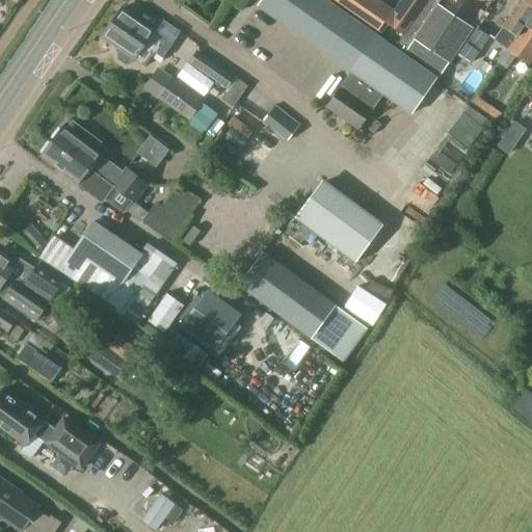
[(323,0),(260,0),(258,4),(351,72),(383,95),(413,113),(437,78),(404,55),(375,34),(328,2),(327,3),(323,0)]
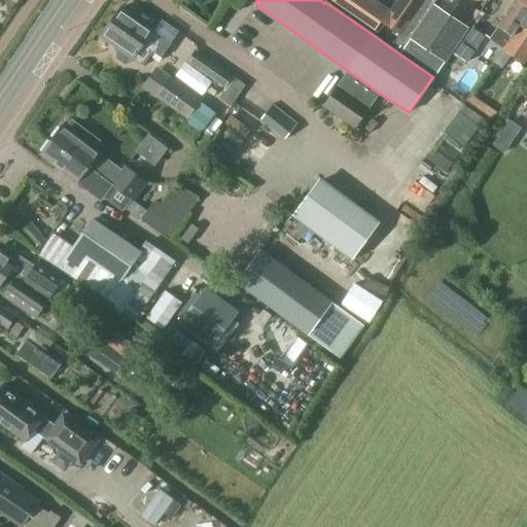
[(326,0),(325,2),(372,34),(389,8),(376,0),(326,0)]
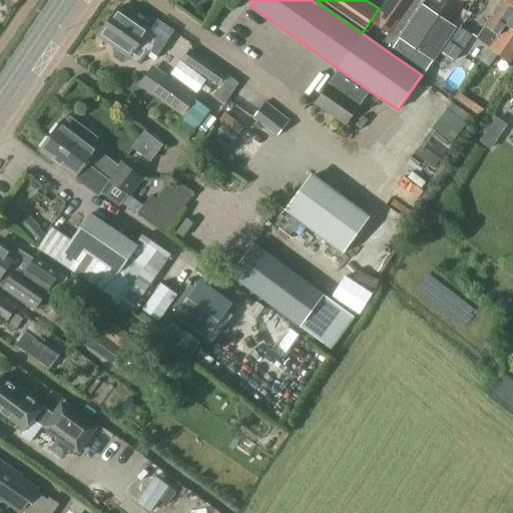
[(389,0),(375,21),(401,37),(424,4),(423,3),(424,0),(389,0)]
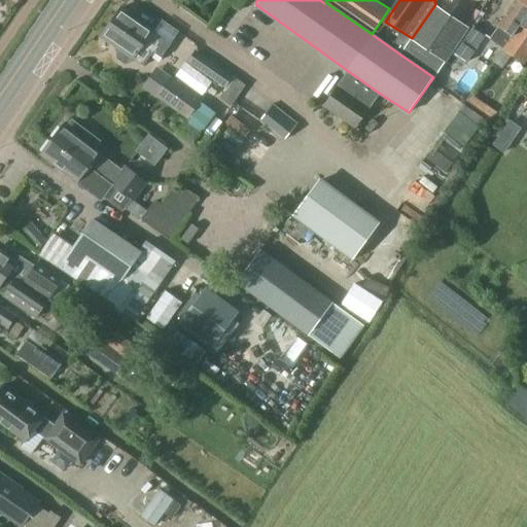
[(502,47),(526,11),(526,0),(515,0),(496,27),(489,37),(502,47)]
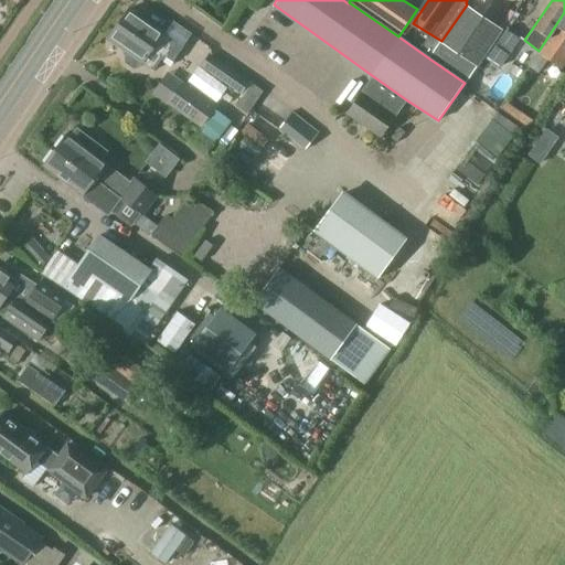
[(486,54),(502,29),(467,4),(441,41),(477,66),(486,54)]
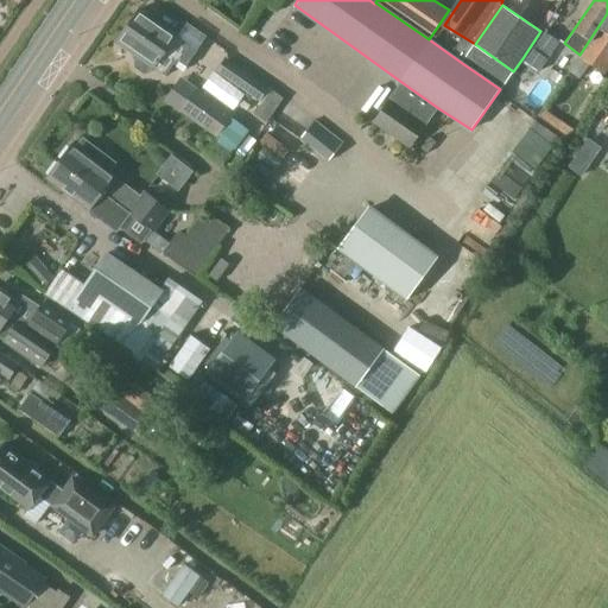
[(187,65),(197,49),(176,35),(176,33),(140,10),(118,43),(153,67),(165,75),(177,58),(187,65)]
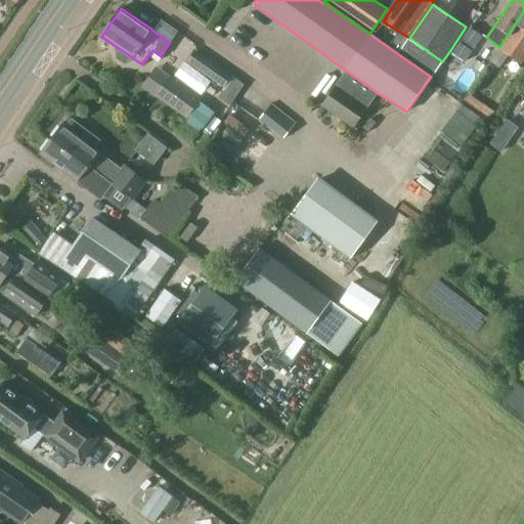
[(523,11),(499,47),(489,61),(499,68),(509,55),(519,62),(523,55),(523,11)]
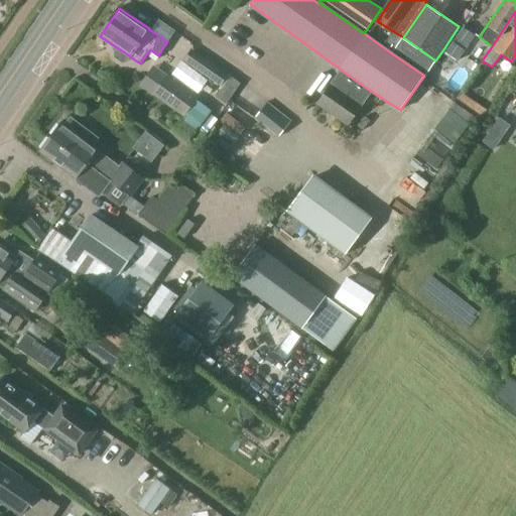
[(461,23),(459,26),(443,49),(458,59),(475,33),(461,23)]
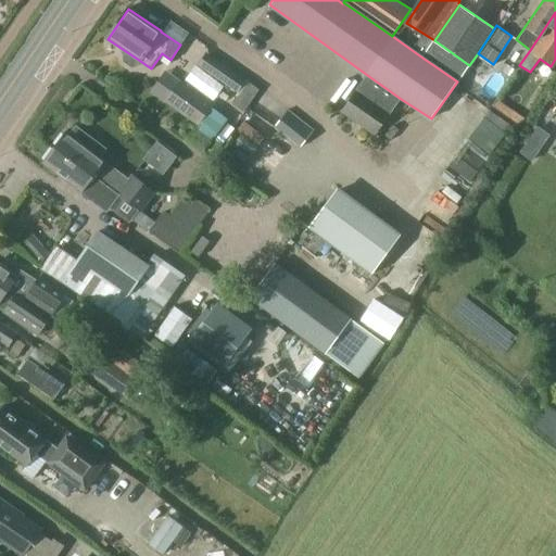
[(469,65),(434,40),(422,58),(457,81),(469,65)]
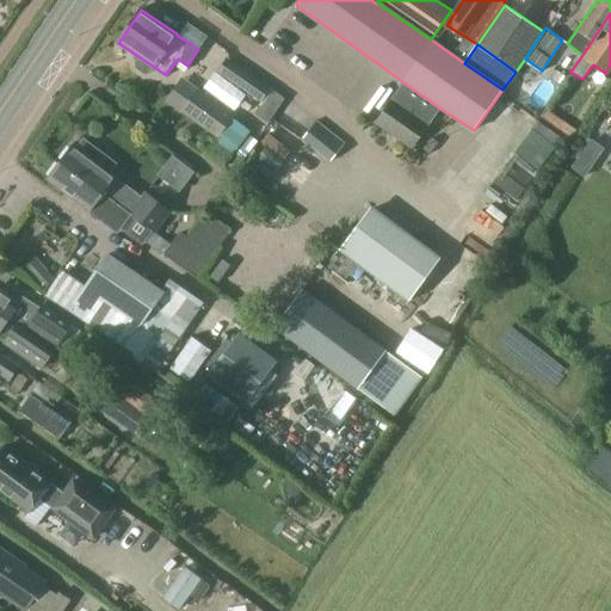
[(270,123),(287,99),(232,61),(223,74),(266,104),(258,115),(270,123)]
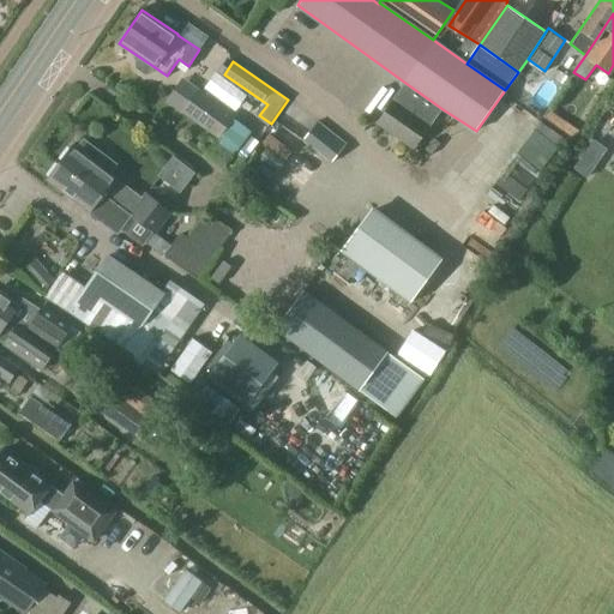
[(413,151),(443,109),(405,83),(375,125),(413,151)]
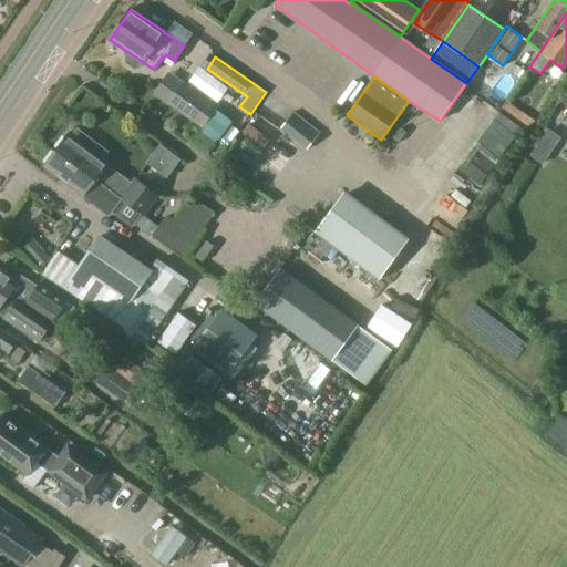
[(183,84),(169,105),(202,126),(215,106),(183,84)]
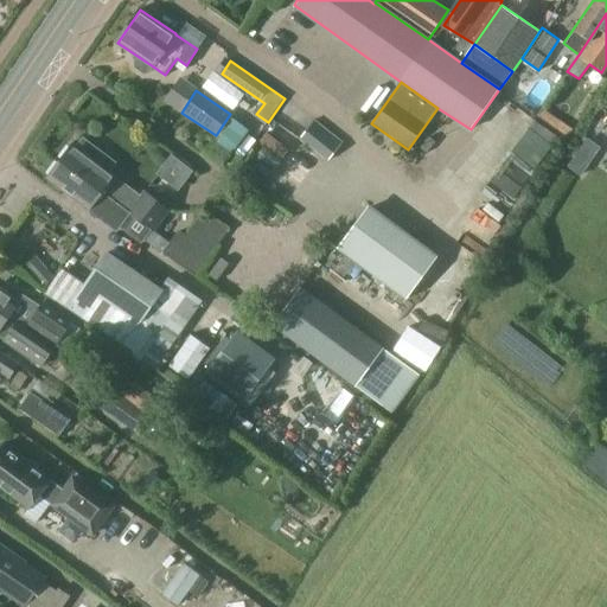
[(328,160),(343,144),(313,121),(300,138),(328,160)]
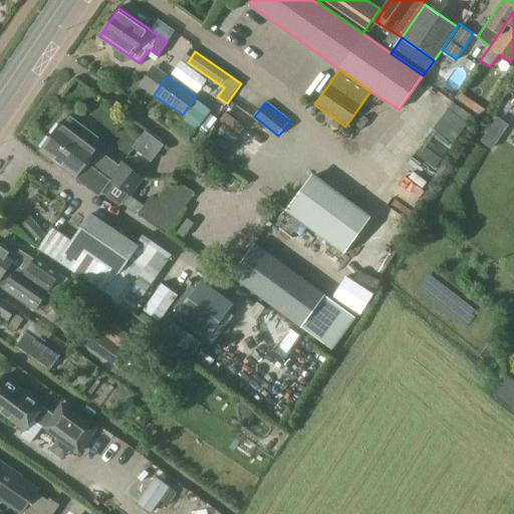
[(52,137),(109,181),(110,181),(130,196),(143,179),(122,163),(119,167),(97,151),(98,150),(92,146),(98,138),(88,131),(70,115),(64,123),(63,122),(52,137)]
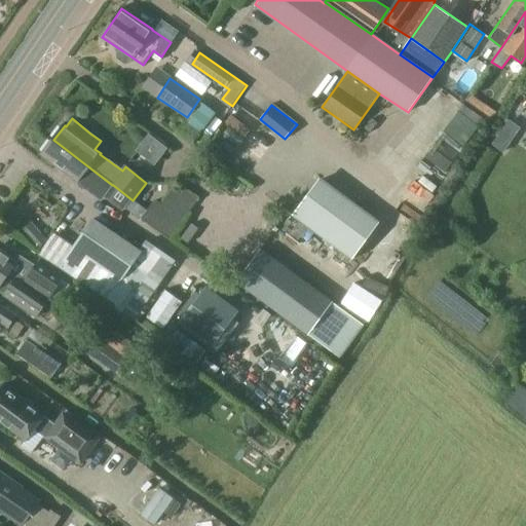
[(213,146),(233,158),(246,137),(224,125),(213,146)]
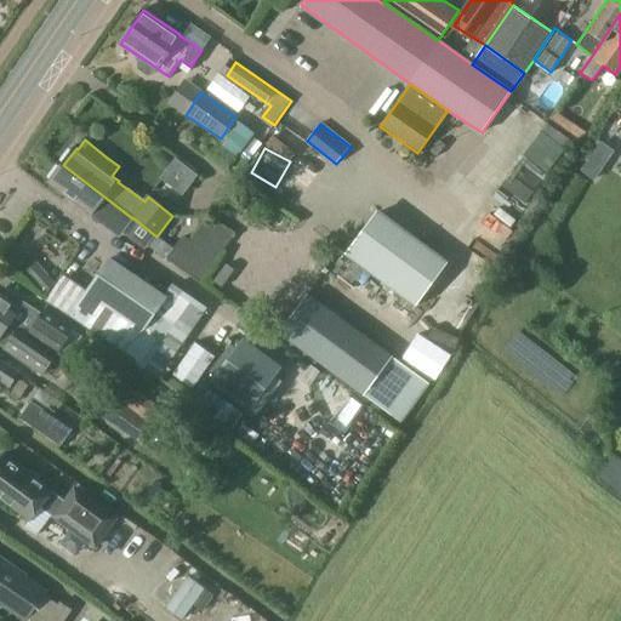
[(591,158),(581,170),(594,180),(603,166),(591,158)]
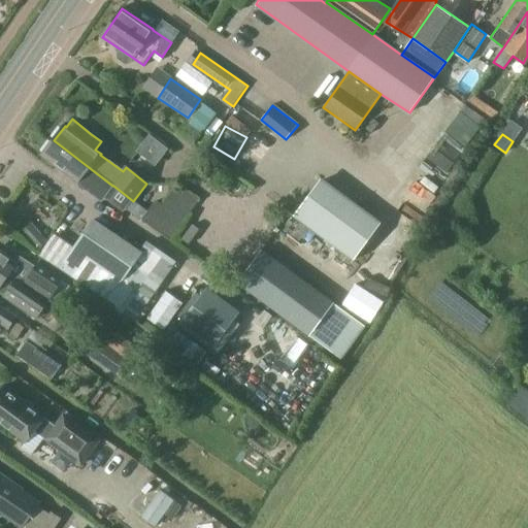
[(425,156),(440,169),(455,153),(440,139),(425,156)]
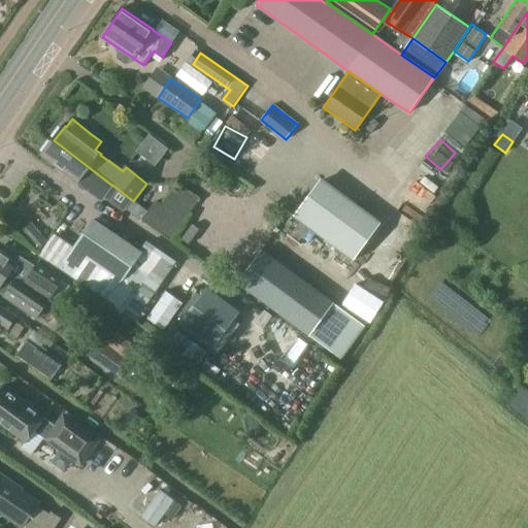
[(102,200),(112,186),(54,140),(42,155),(80,184),(102,200)]
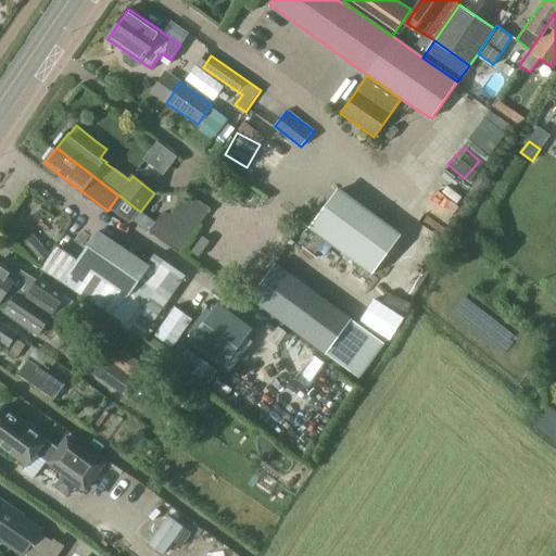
[(447,209),(462,196),(442,174),(428,187),(447,209)]
